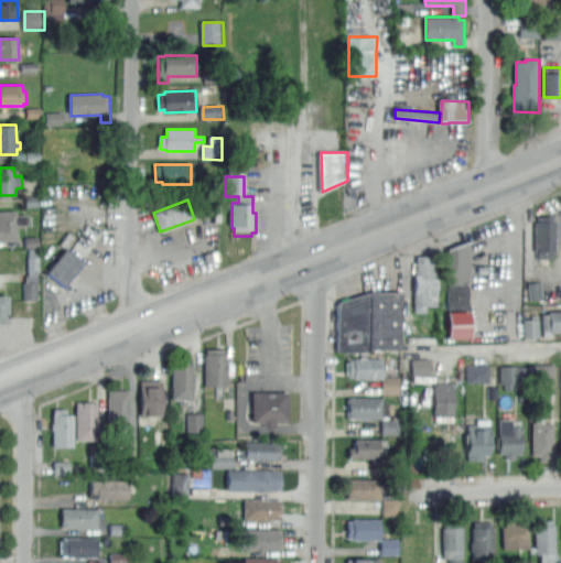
[(0,241),(0,213),(18,213),(19,215),(29,215),(29,226),(18,226),(19,241),(0,241)]
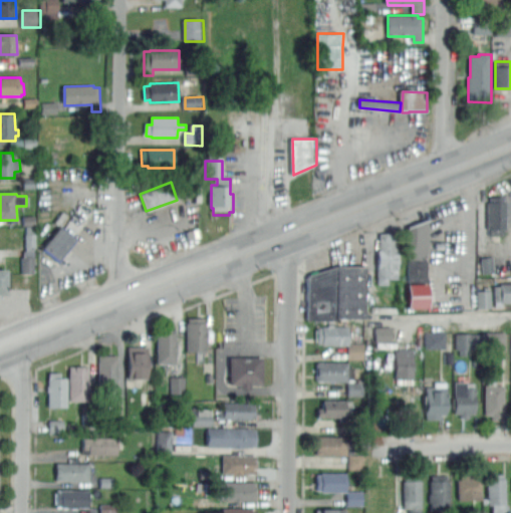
[(507,202),(508,229),(506,230),(506,236),(491,236),(491,229),(489,229),(488,203),(491,203),(491,198),(505,198),(505,202),(507,202)]
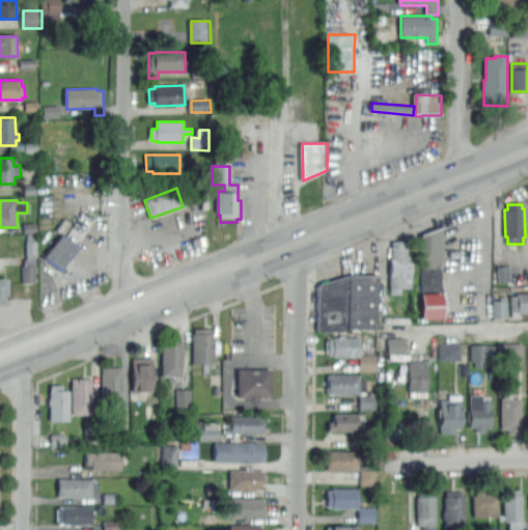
[(444,294),(422,294),(422,256),(421,256),(421,236),(444,228),(444,294)]
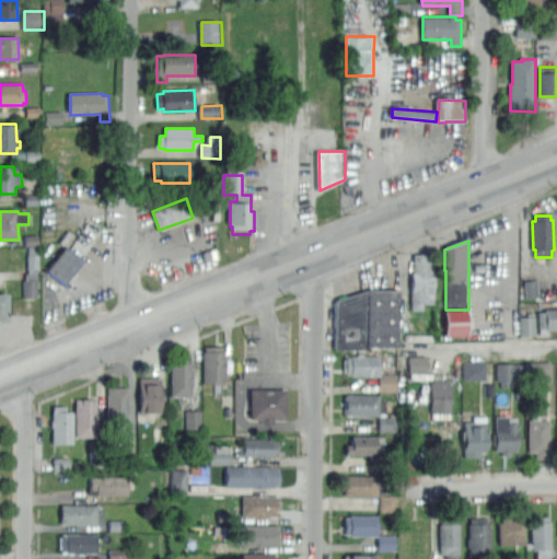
[(65,290),(85,263),(82,260),(67,247),(45,275),(47,276),(65,290)]
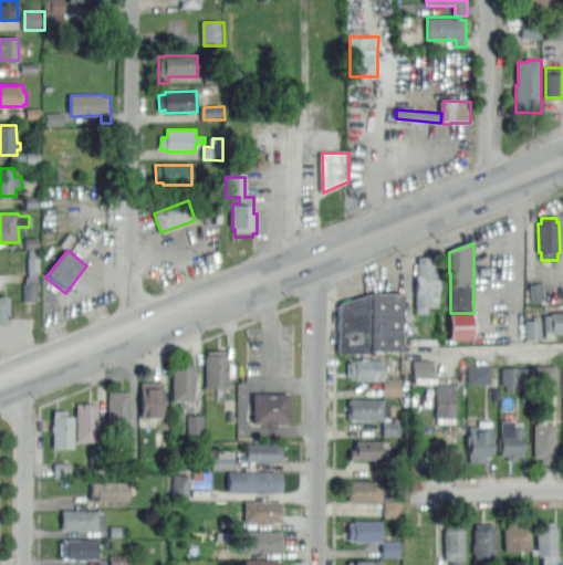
[(417,314),(417,307),(419,307),(418,276),(420,276),(420,259),(438,258),(438,275),(439,275),(439,309),(428,309),(428,313),(417,314)]
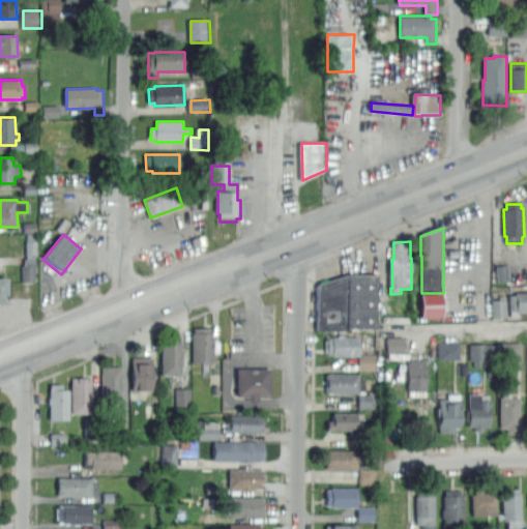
[(36,282),(25,282),(25,264),(36,265),(36,282)]
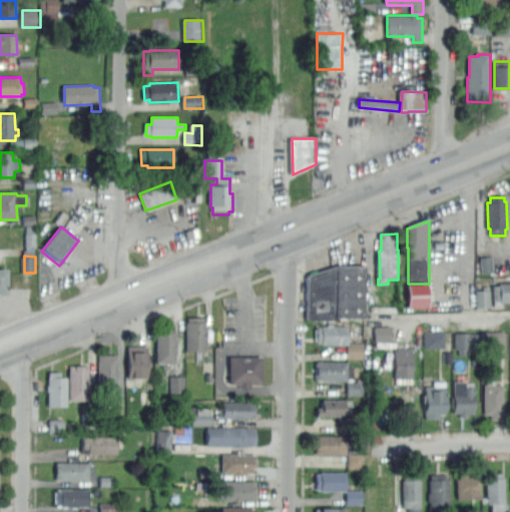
[(495,258),(483,258),(484,273),(495,273),(495,258)]
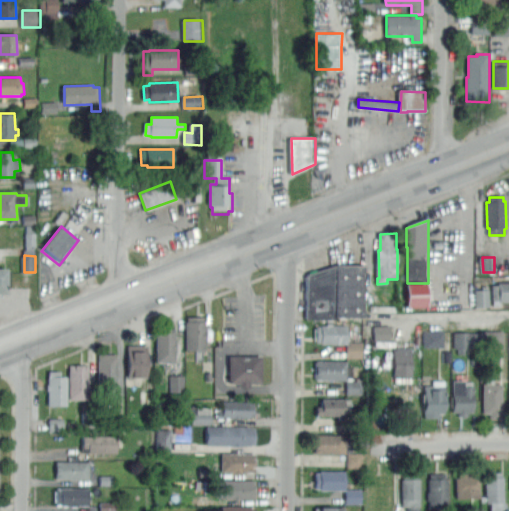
[(336,321),(307,320),(308,278),(310,274),(336,266),(365,266),(364,318),(336,317),(336,321)]
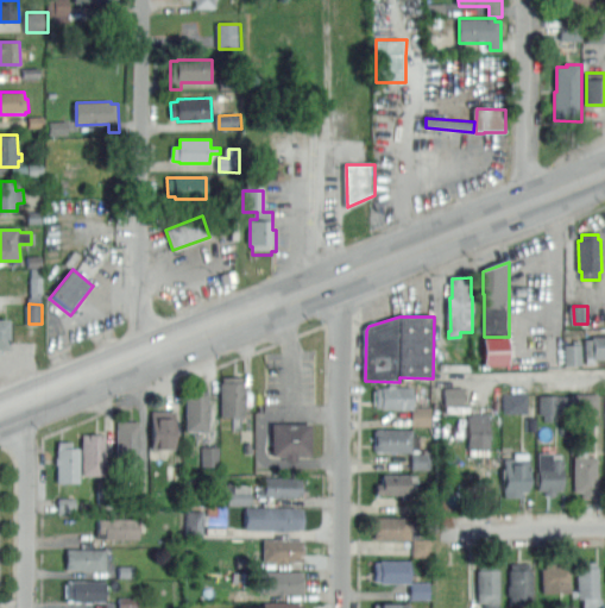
[(11,320),(0,320),(0,351),(11,351),(11,320)]
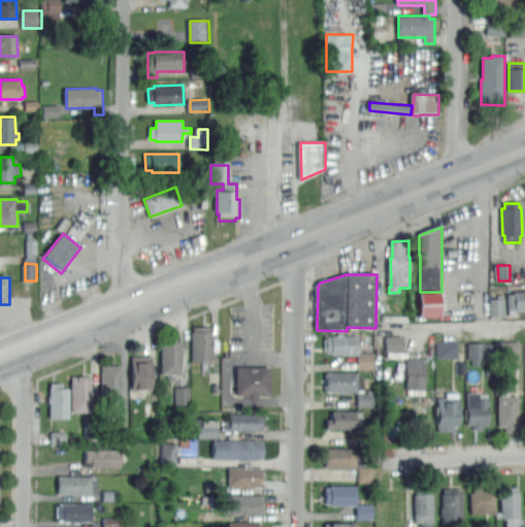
[(524,311),(516,313),(516,310),(510,310),(509,294),(515,293),(515,292),(524,291),(524,311)]
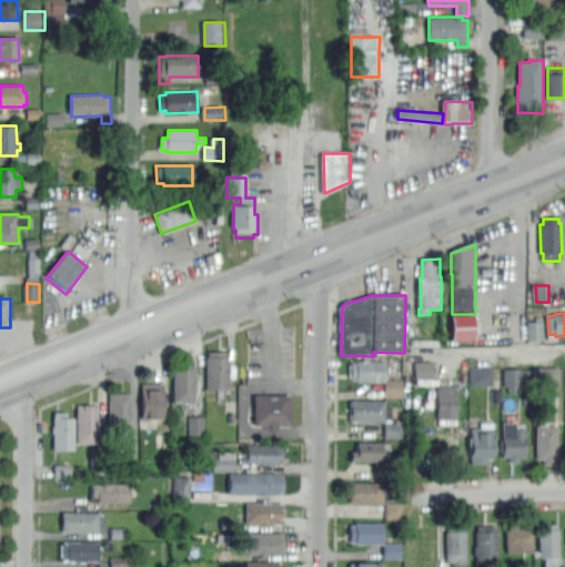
[(454,342),(481,342),(480,315),(453,315),(454,342)]
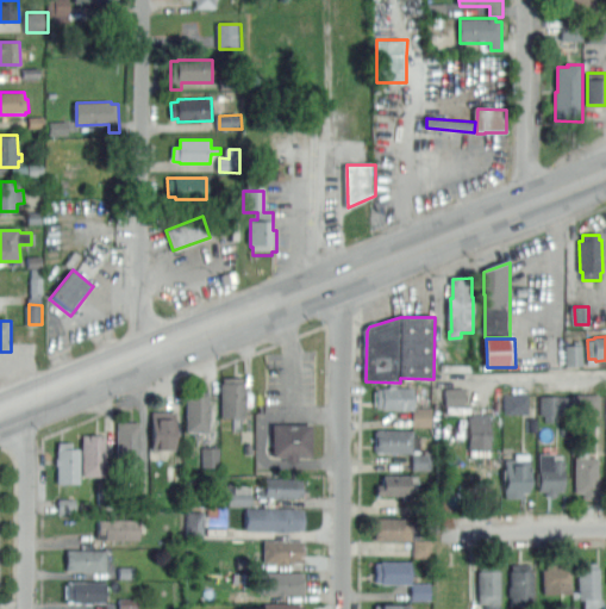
[(586,346),(568,346),(568,367),(587,367),(586,346)]
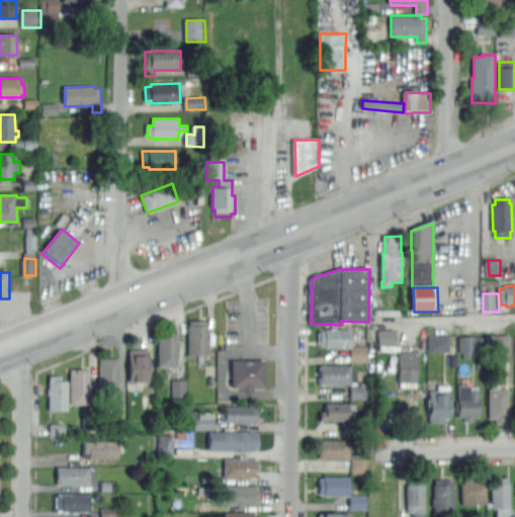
[(189,354),(189,326),(191,326),(191,322),(207,322),(207,325),(208,325),(208,354),(189,354)]
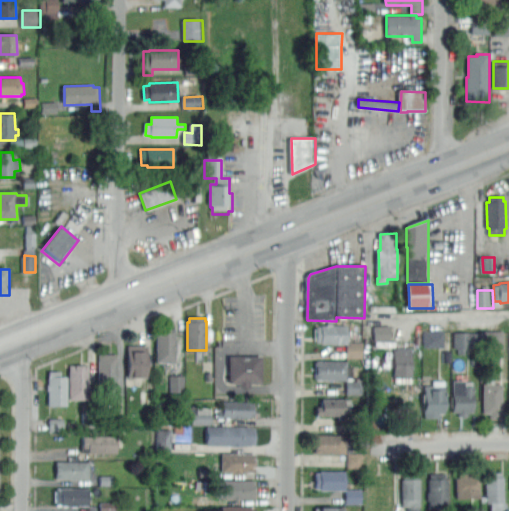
[(348,343),(317,343),(317,327),(348,326),(348,343)]
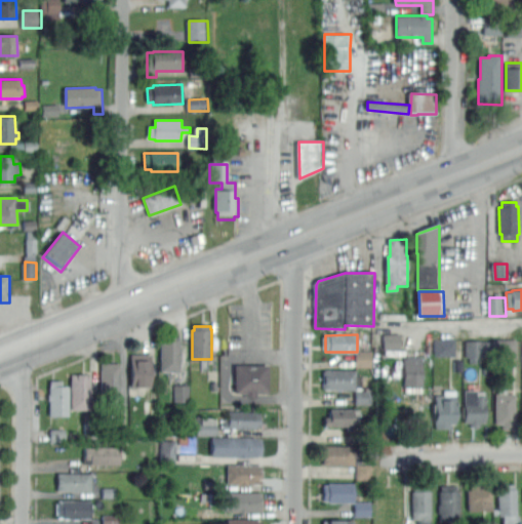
[(404,334),(386,335),(386,350),(404,350),(404,334)]
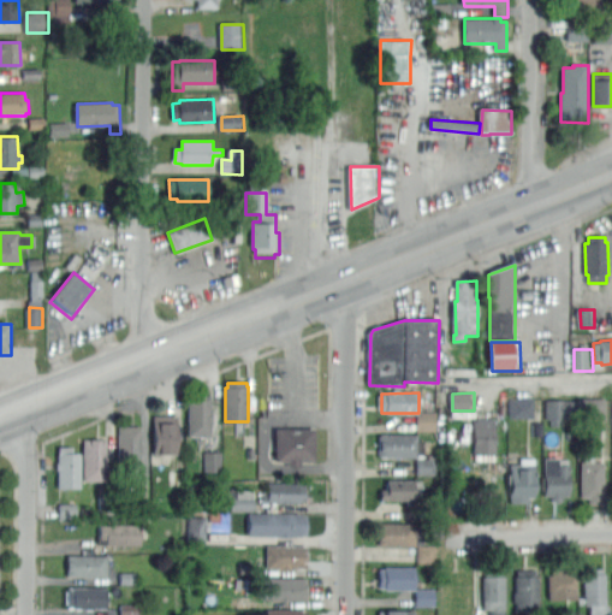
[(212,437),(189,437),(188,396),(212,395),(213,413),(214,413),(214,424),(212,424),(212,437)]
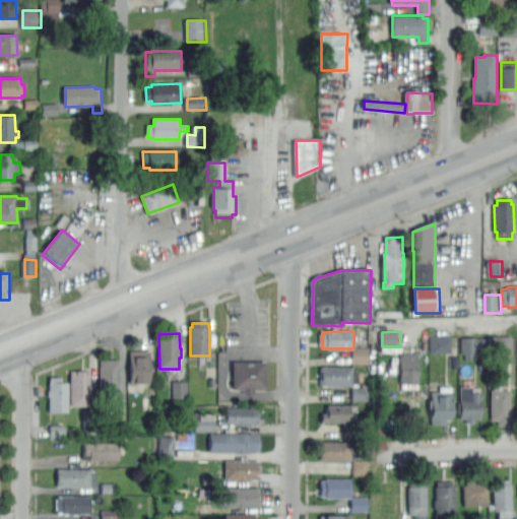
[(454,336),(433,337),(433,354),(455,353),(454,336)]
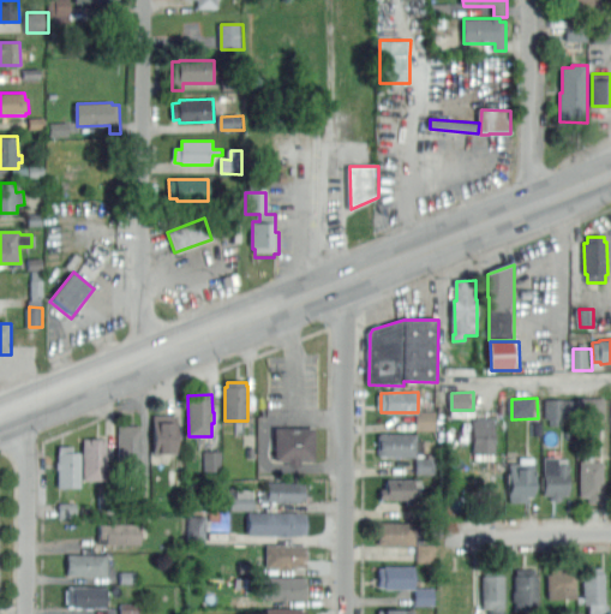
[(609,400),(550,399),(549,427),(562,427),(562,421),(575,421),(575,417),(609,418),(609,400)]
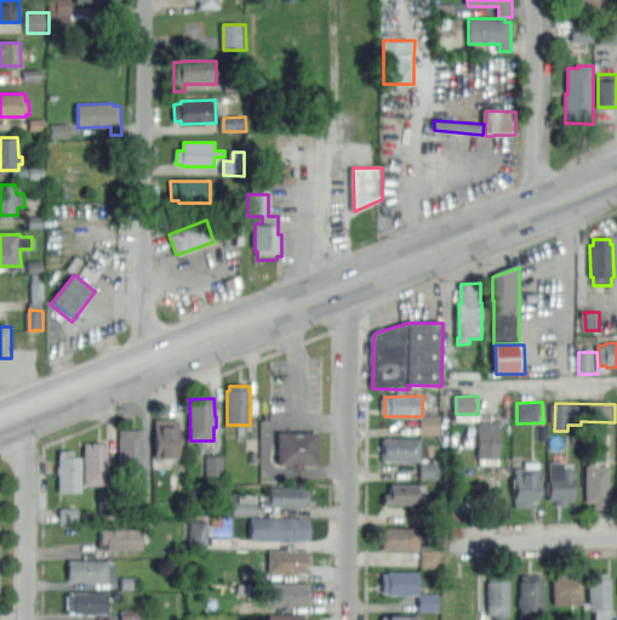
[(158,458),(156,420),(178,419),(180,458),(158,458)]
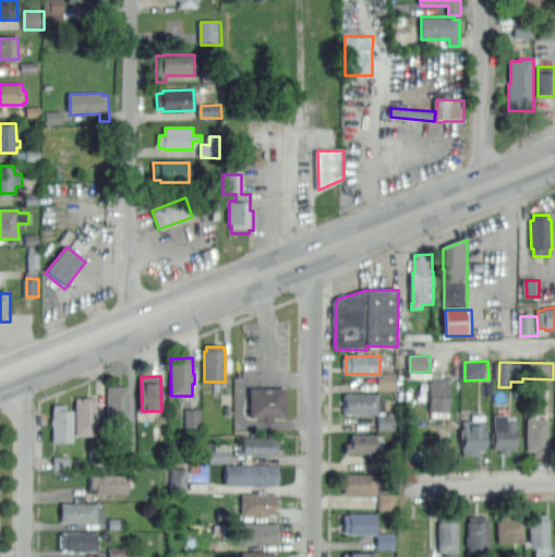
[(432,411),(431,380),(450,380),(451,411),(432,411)]
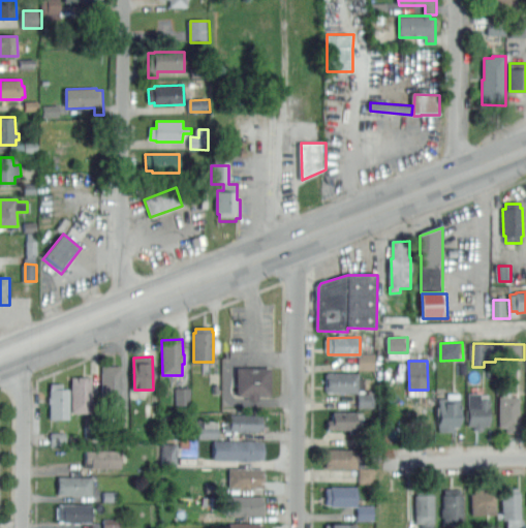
[(122,409),(111,409),(111,402),(103,402),(103,367),(122,368),(122,380),(124,380),(123,391),(122,391),(122,409)]
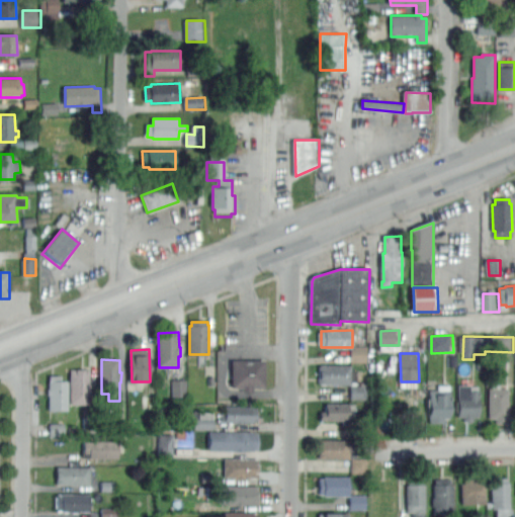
[(243,360),(243,361),(254,362),(254,360),(266,360),(265,389),(253,389),(253,393),(243,392),(243,389),(233,388),(234,360),(243,360)]
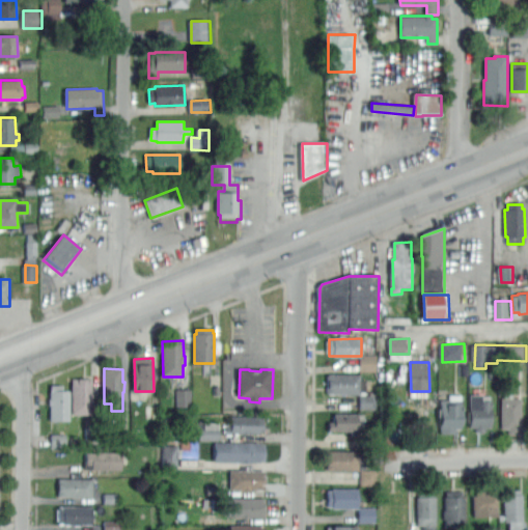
[(329,394),(328,375),(361,374),(361,380),(367,379),(367,392),(361,392),(361,394),(329,394)]
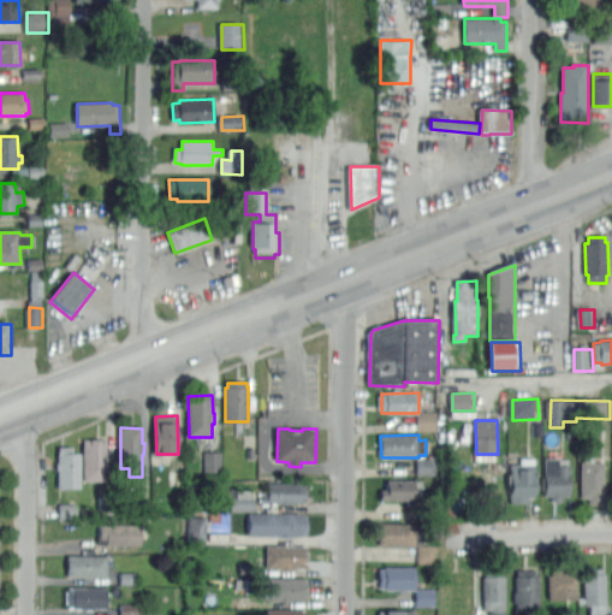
[(85,482),(84,441),(108,441),(108,468),(107,468),(107,480),(85,482)]
